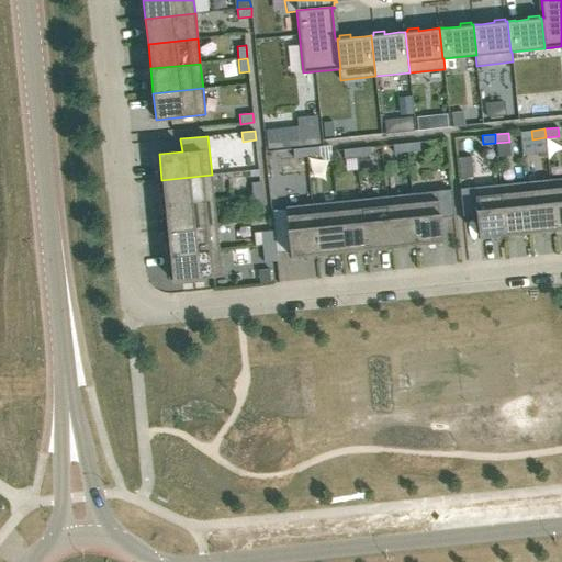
[(419,142),(406,143),(407,152),(420,150),(419,142)]
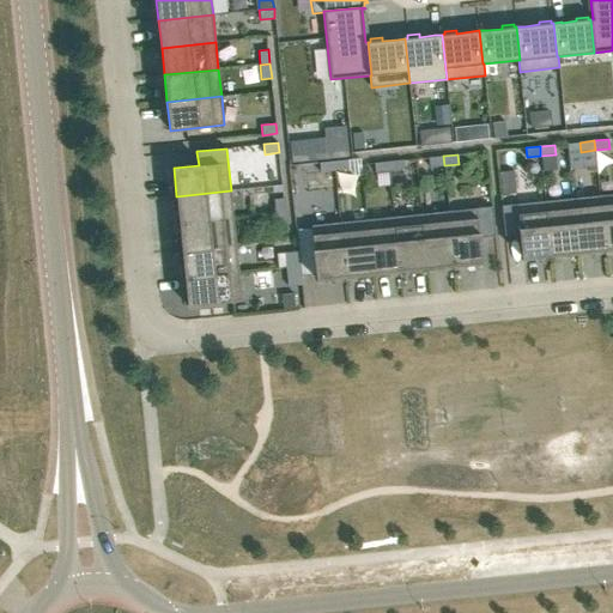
[(443,156),(429,158),(430,168),(444,165),(443,156)]
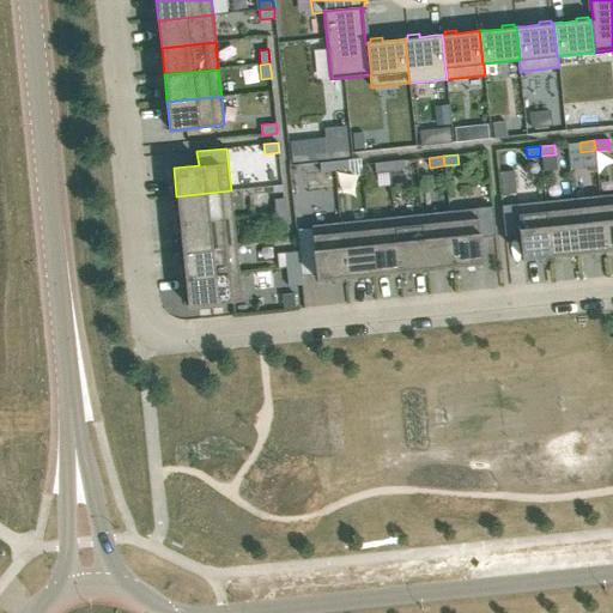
[(349,159),(334,162),(334,171),(349,169),(349,165),(349,161),(349,159)]
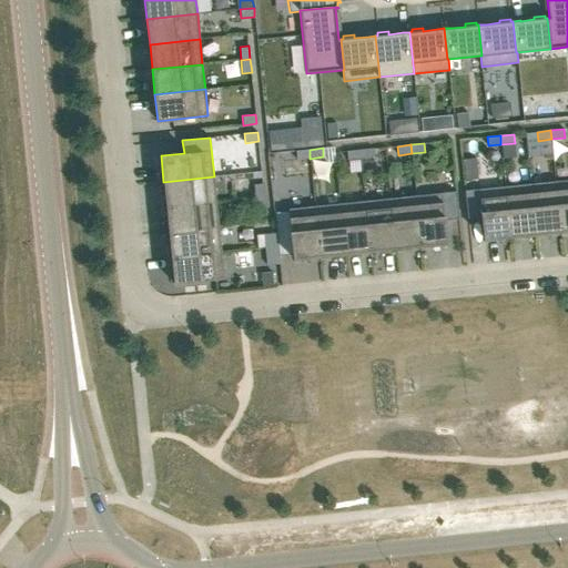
[(374,149),(361,150),(361,159),(374,158),(374,149)]
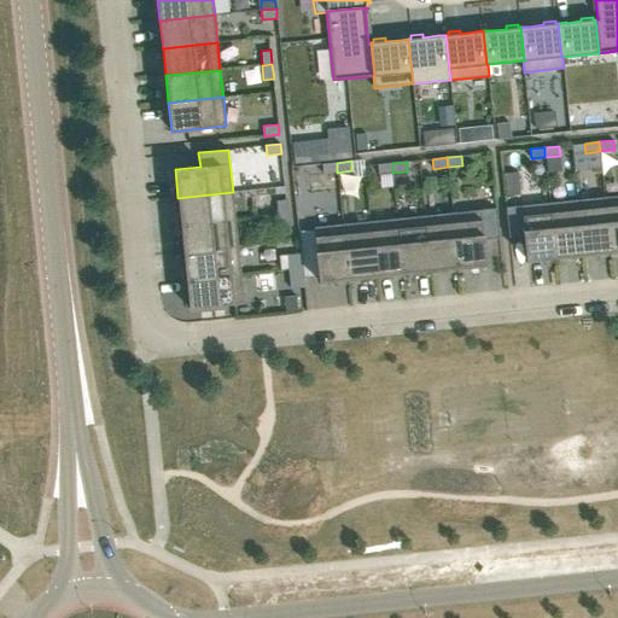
[(337,163),(322,164),(322,174),(337,173),(337,163)]
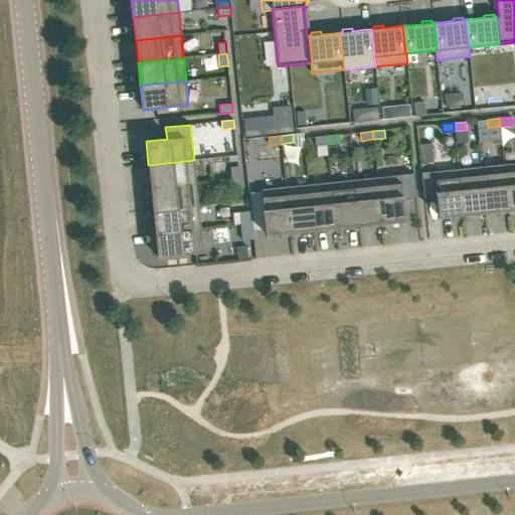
[(327,136),(314,137),(315,145),(327,144),(327,136)]
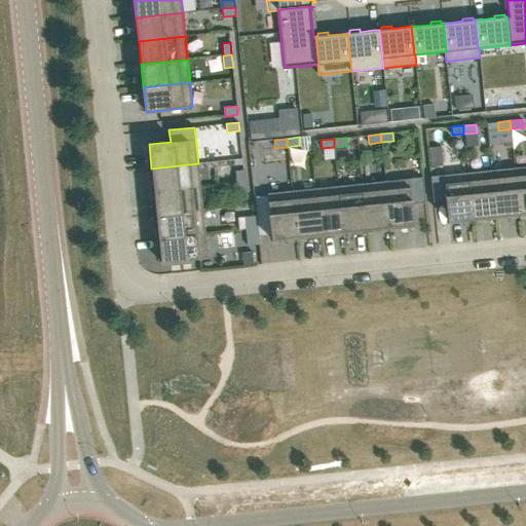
[(198,163),(151,168),(154,192),(200,187),(198,163)]
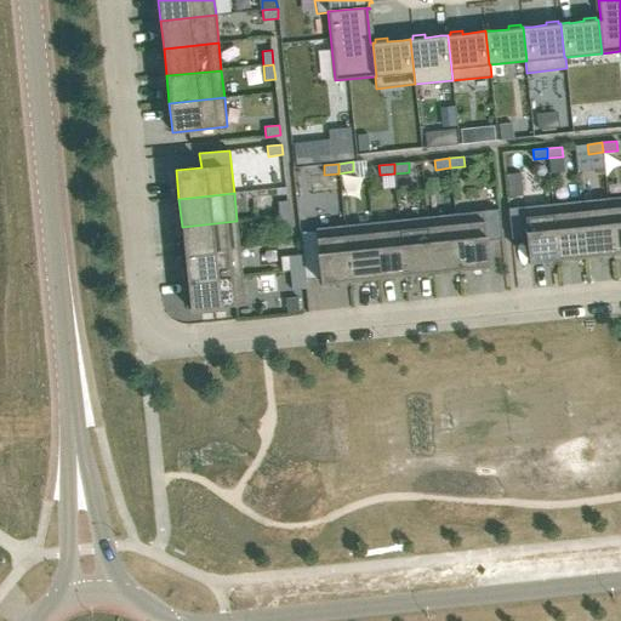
[(620,197),(608,198),(613,254),(620,251),(620,197)]
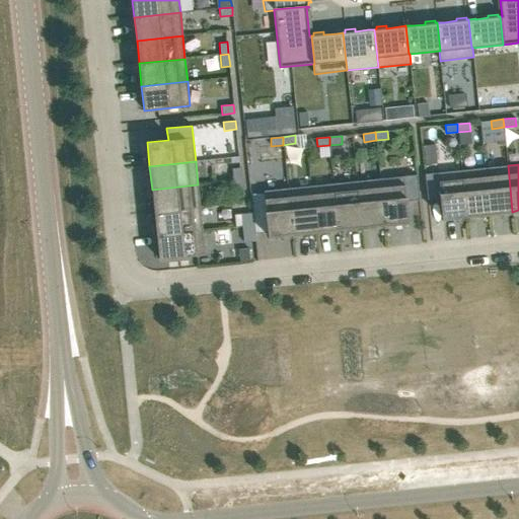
[(508,165),(485,168),(490,214),(512,212),(508,165)]
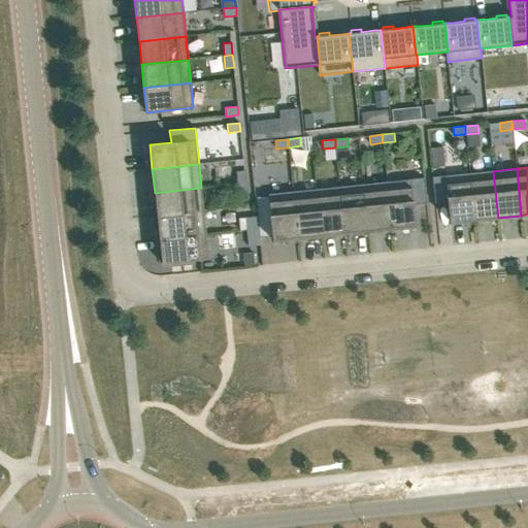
[(244,170),(236,171),(237,184),(245,183),(244,170)]
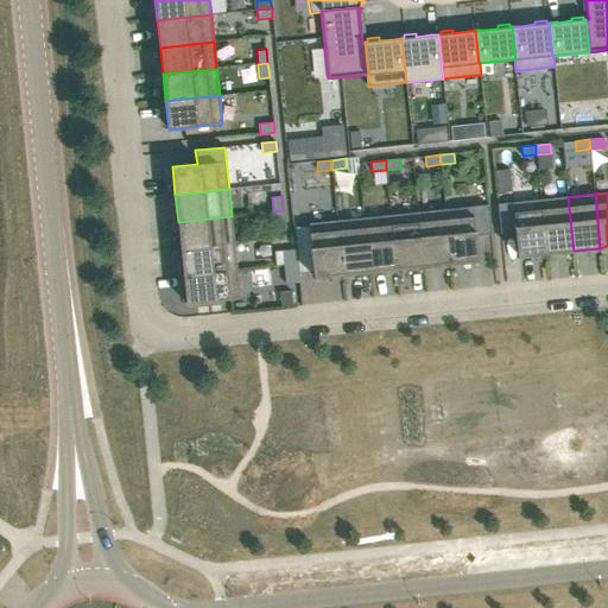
[(568,197),(540,200),(546,253),(574,251),(568,197)]
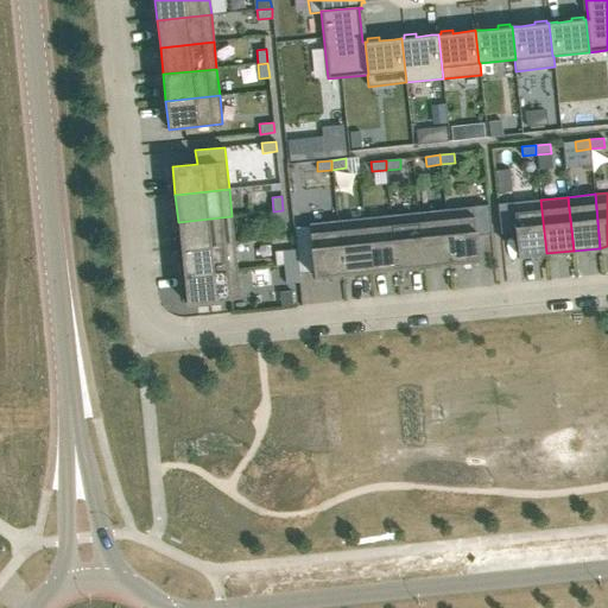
[(540,200),(498,204),(500,233),(501,233),(515,232),(518,257),(546,253),(540,200)]
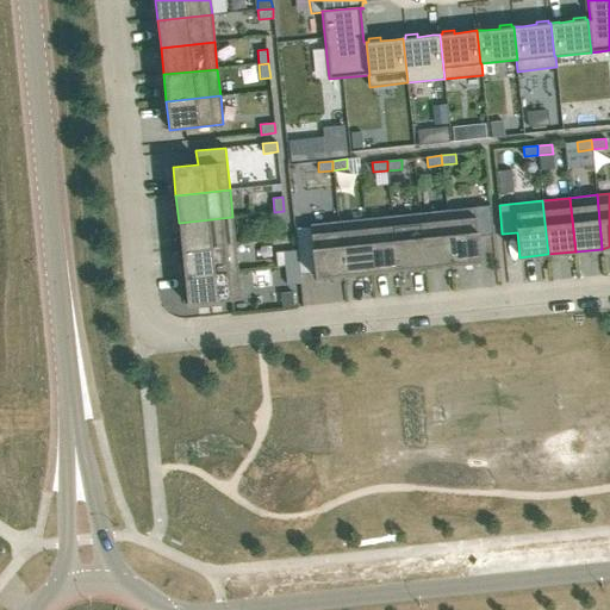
[(490,206),(446,210),(452,265),(480,261),(478,237),(492,235),(490,206)]
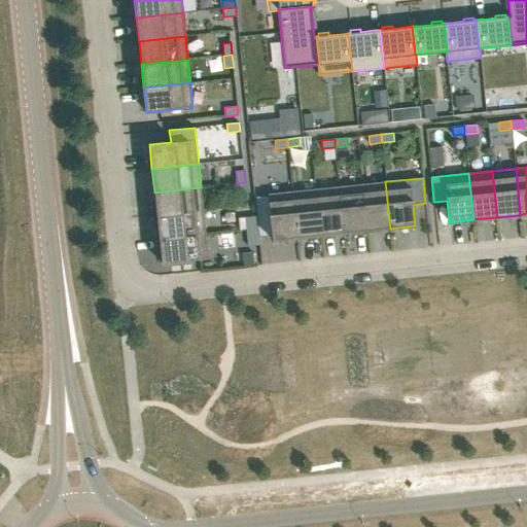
[(385,181),(362,184),(367,231),(390,229),(385,181)]
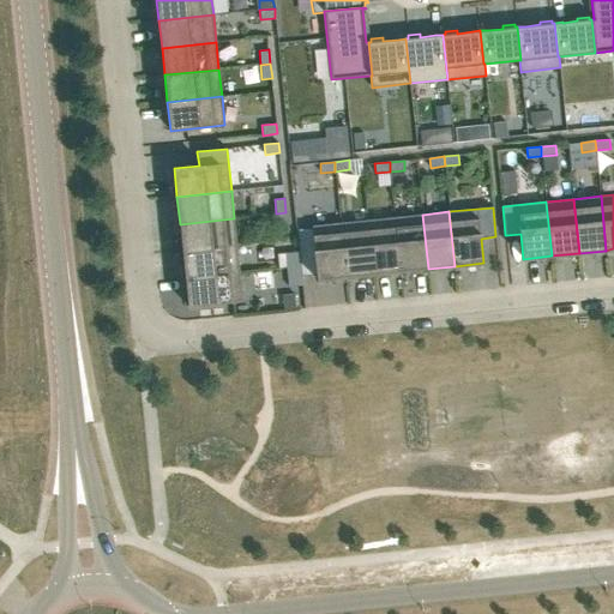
[(286,212),(276,214),(277,228),(287,227),(286,212)]
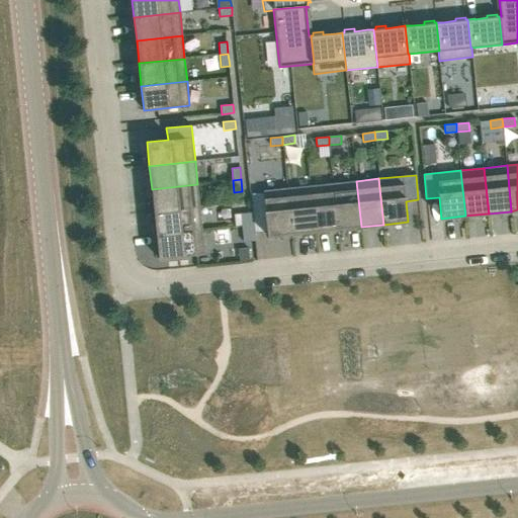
[(356,181),(333,183),(338,229),(361,227),(356,181)]
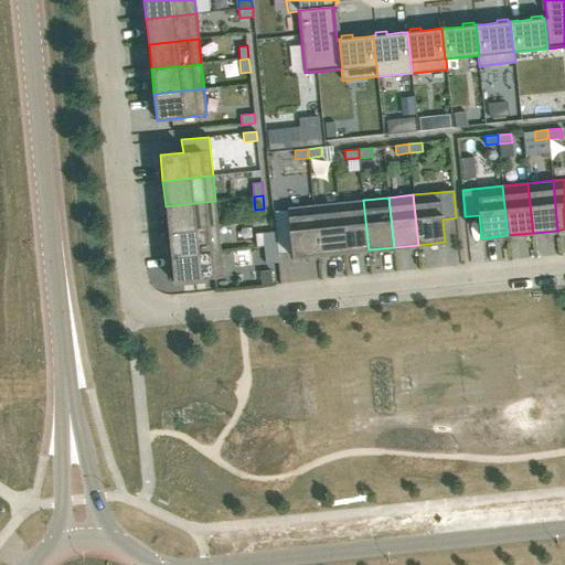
[(363,200),(338,202),(343,253),(369,249),(363,200)]
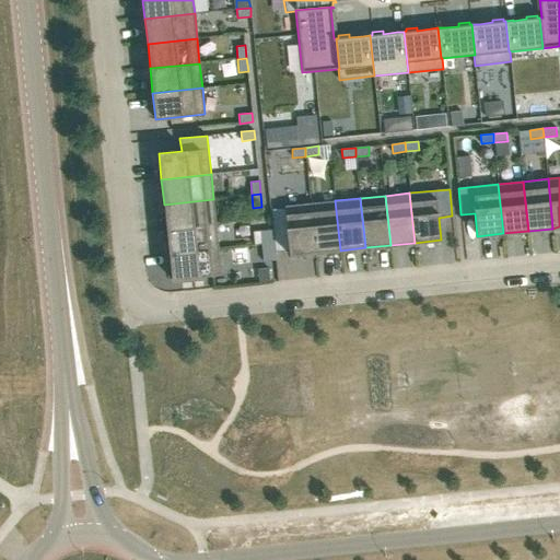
[(213,199),(164,205),(166,229),(216,224),(213,199)]
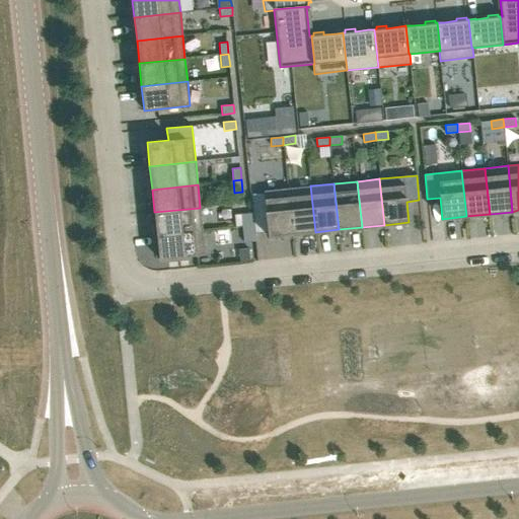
[(310,186),(288,189),(292,234),(315,232),(310,186)]
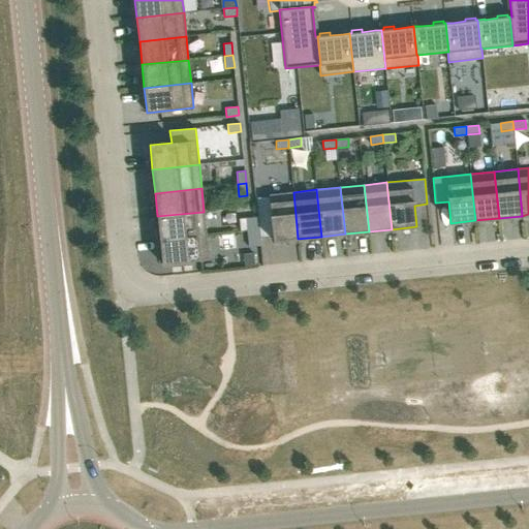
[(293,192),(269,194),(274,241),(298,239),(293,192)]
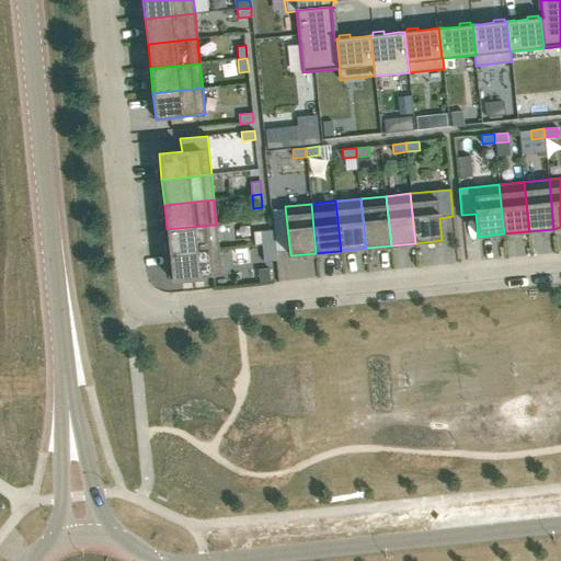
[(216,225),(167,229),(169,254),(219,249),(216,225)]
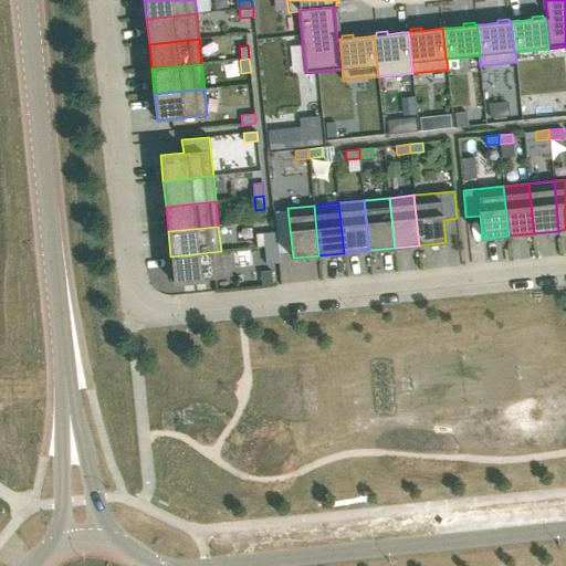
[(275,232),(262,233),(264,247),(264,249),(278,248),(275,232)]
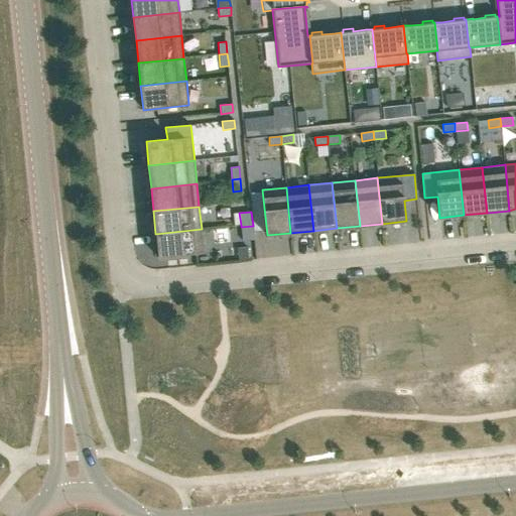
[(253,226),(241,227),(242,241),(254,240),(253,226)]
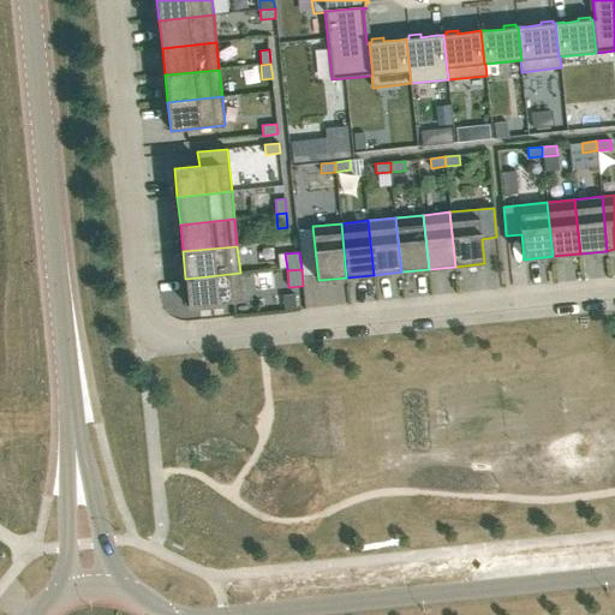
[(240,273),(185,279),(189,306),(243,302),(240,273)]
